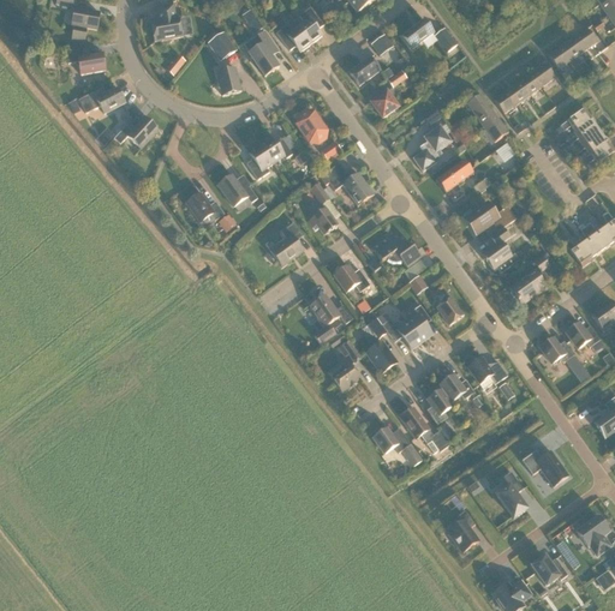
[(348,0),(357,11),(351,16),(354,22),(366,12),(363,7),(371,0),(348,0)]
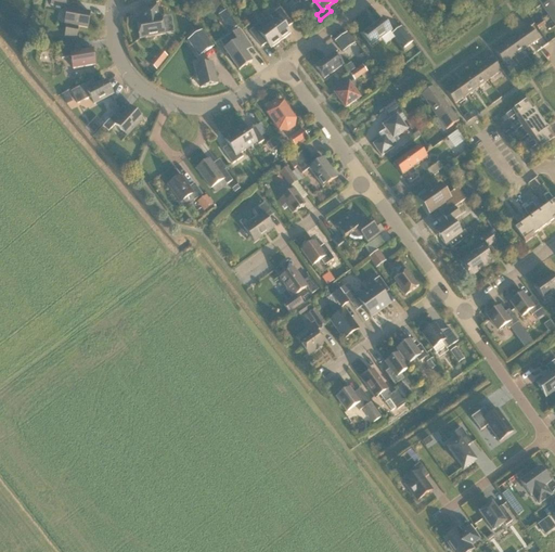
[(549,13),(554,8),(554,0),(542,0),(540,1),(549,13)]
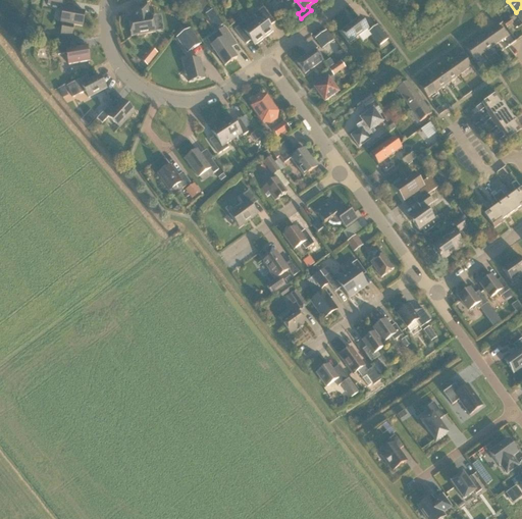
[(153,13),(149,14),(147,2),(133,4),(135,16),(128,17),(131,34),(156,30),(153,13)]
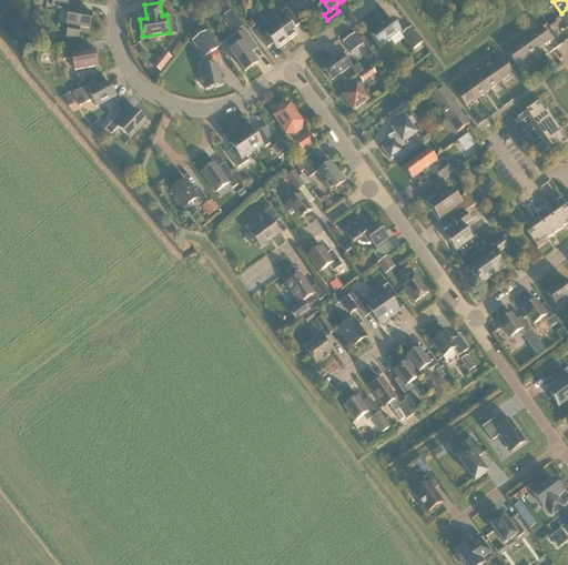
[(89,26),(92,10),(78,8),(78,6),(69,4),(66,21),(68,22),(66,36),(78,38),(81,23),(89,26)]
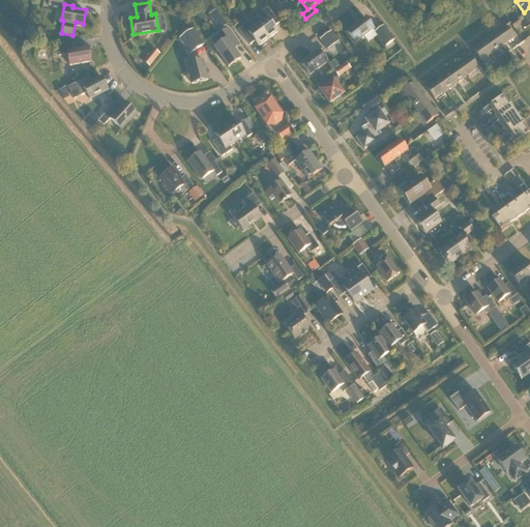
[(257,21),(268,36),(277,29),(273,24),(278,20),(267,5),(258,12),(262,17),(257,21)]
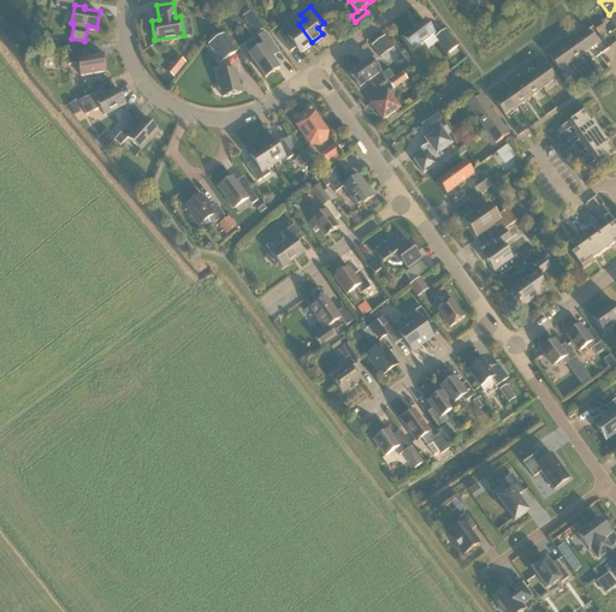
[(424,18),(403,34),(413,47),(434,31),(424,18)]
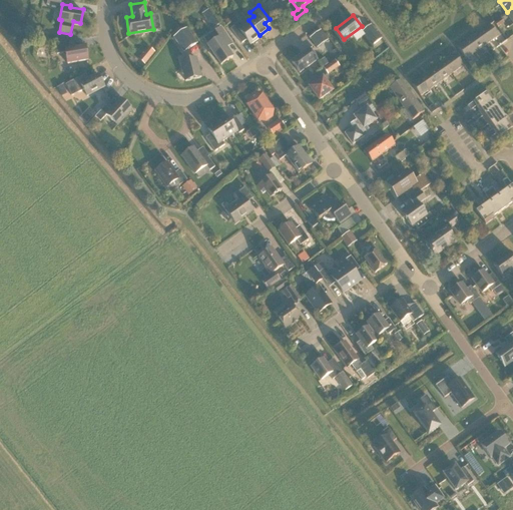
[(498,25),(504,20),(501,16),(495,20),(498,25)]
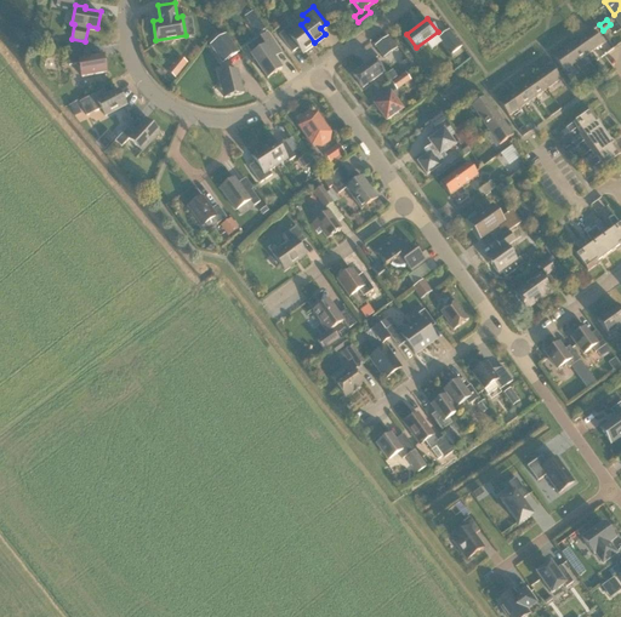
[(303,51),(314,43),(301,24),(295,29),(290,23),(279,32),(292,50),(298,45),(303,51)]
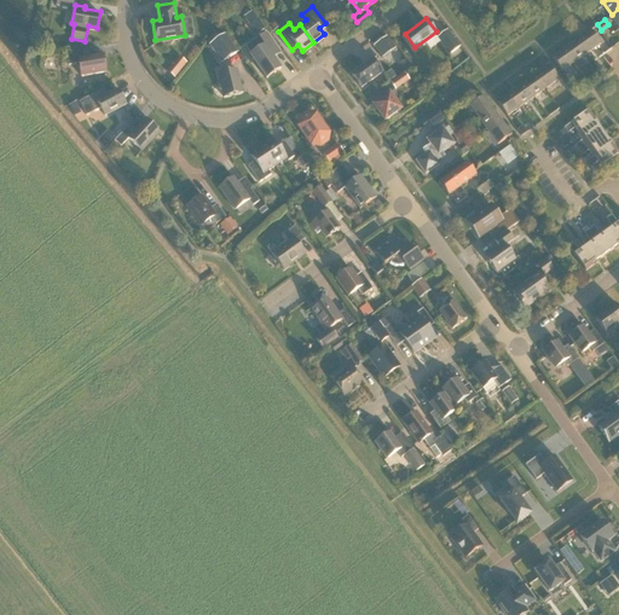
[(437,35),(450,52),(461,44),(447,27),(437,35)]
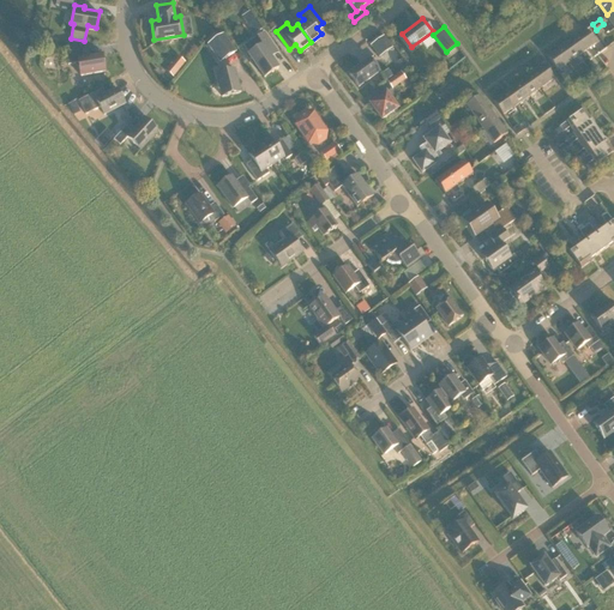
[(587,26),(573,36),(583,49),(596,41),(587,26)]
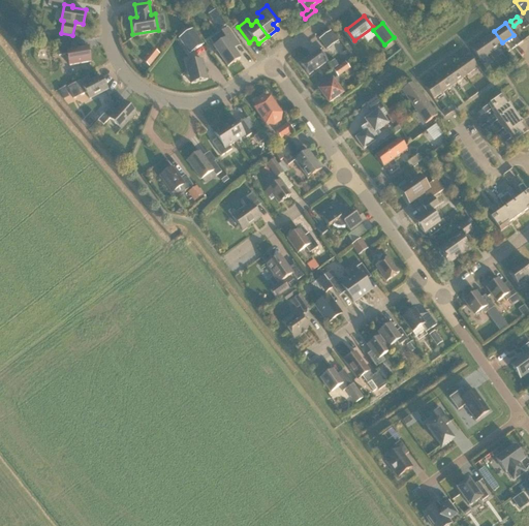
[(225,36),(214,43),(228,64),(240,56),(231,44),(238,40),(227,25),(221,29),(225,36)]
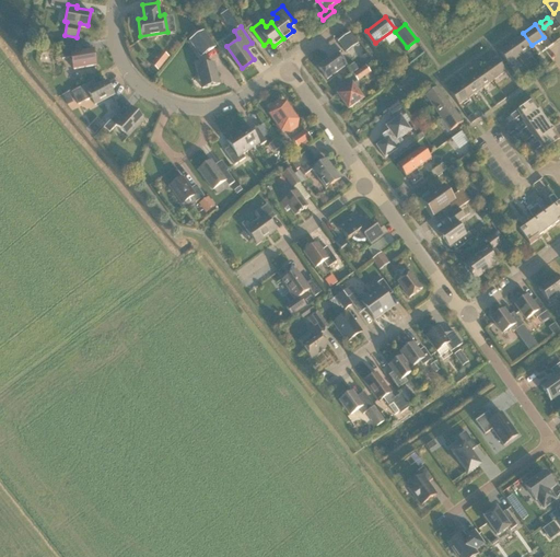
[(216,45),(205,27),(189,38),(200,55),(216,45)]
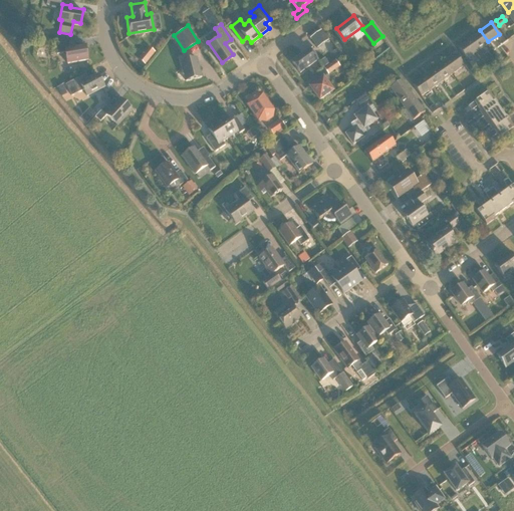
[(311,35),(318,45),(328,38),(321,28),(311,35)]
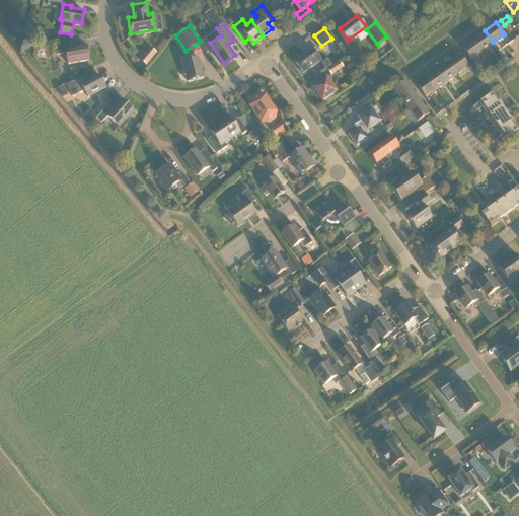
[(473,38),(482,50),(493,42),(485,30),(473,38)]
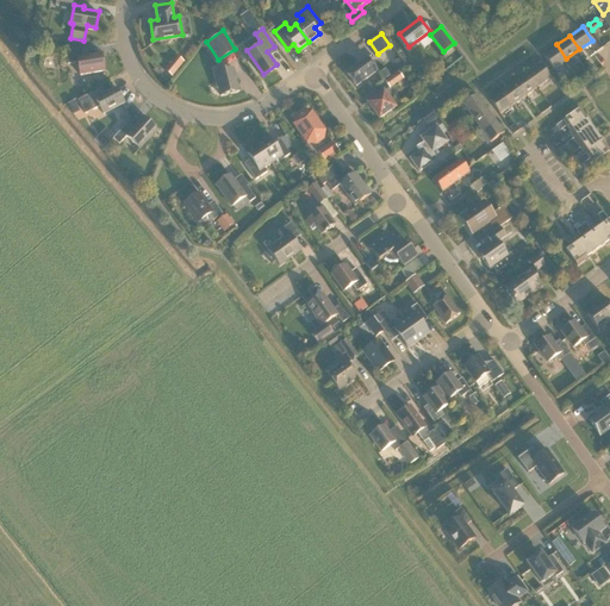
[(104,68),(101,51),(83,54),(81,44),(66,47),(67,61),(78,60),(80,73),(104,68)]
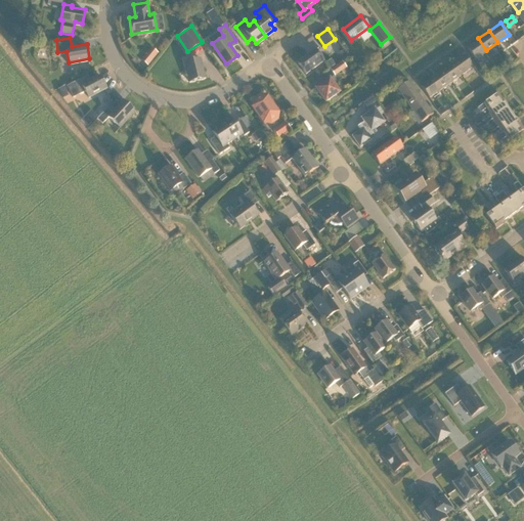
[(486,50),(478,38),(467,46),(476,58),(486,50)]
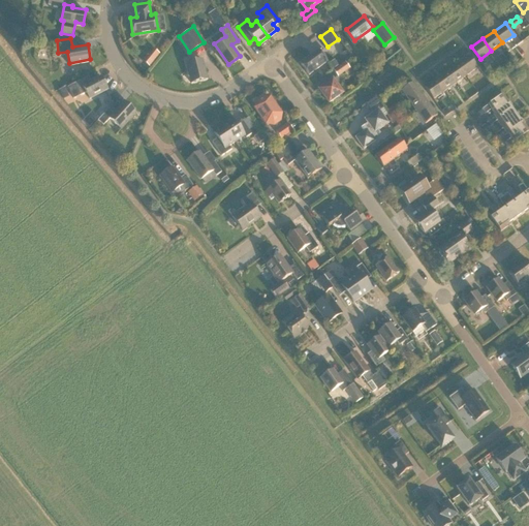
[(150,64),(160,52),(154,47),(149,53),(148,52),(143,58),(150,64)]
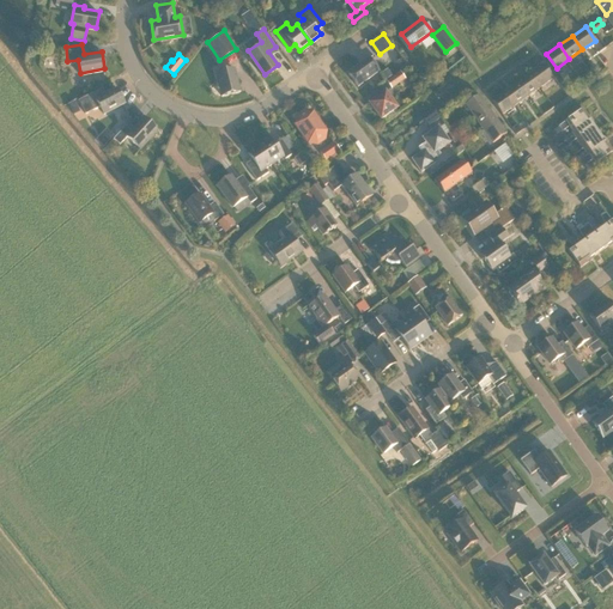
[(380,68),(369,55),(349,71),(358,84),(380,68)]
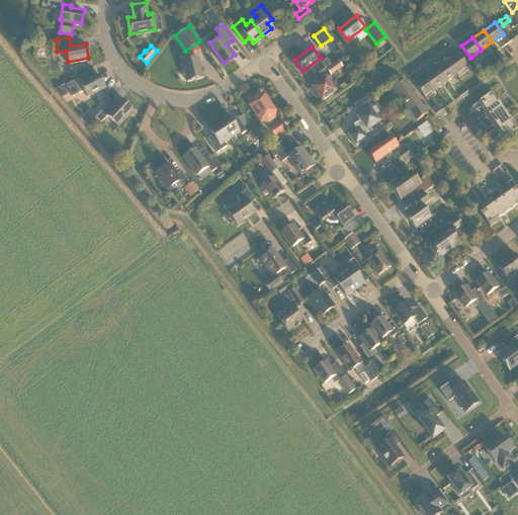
[(335,51),(339,58),(344,54),(340,48),(335,51)]
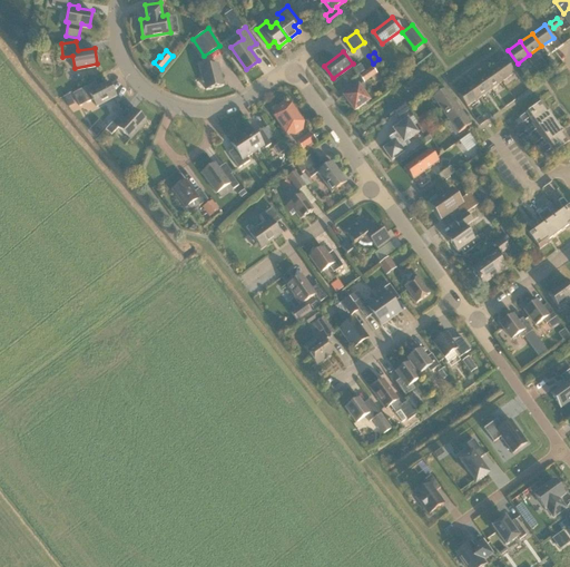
[(492,66),(502,78),(513,70),(504,57),(492,66)]
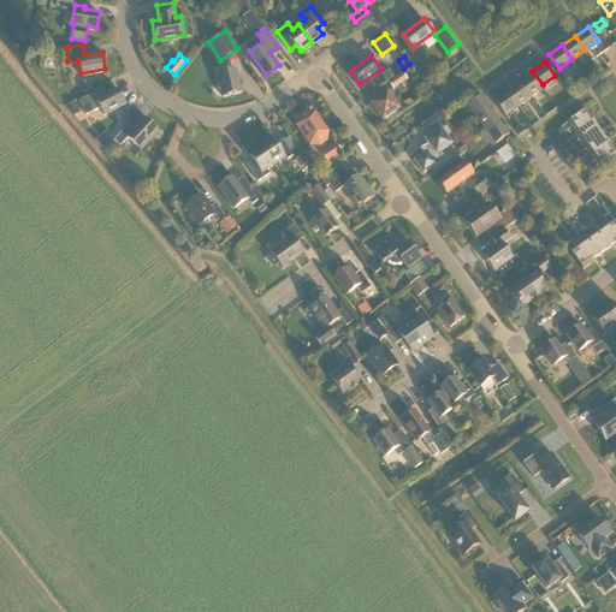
[(236,67),(217,71),(223,94),(241,89),(236,67)]
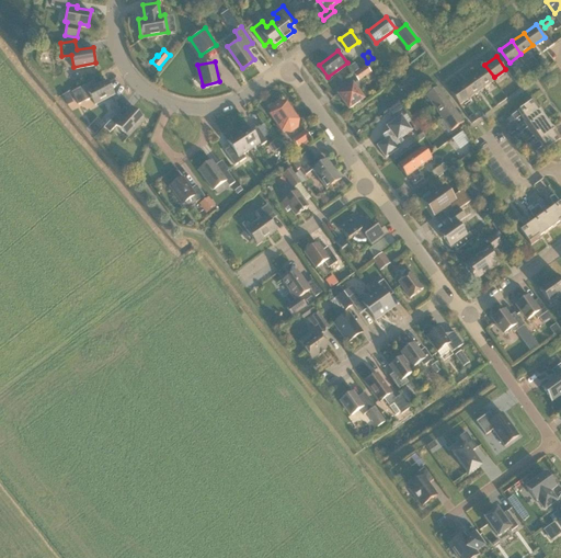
[(371,70),(366,63),(354,72),(358,79),(371,70)]
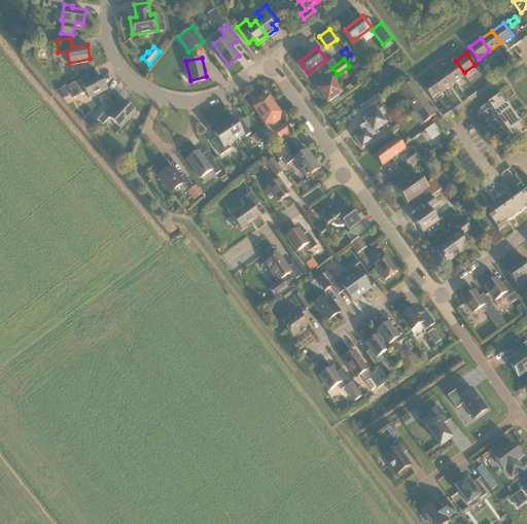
[(445,69),(453,80),(464,72),(455,61),(445,69)]
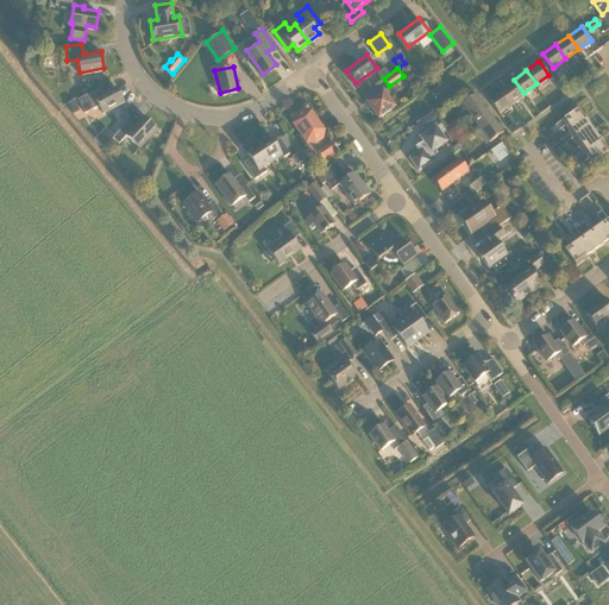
[(501,88),(512,102),(523,93),(514,80),(501,88)]
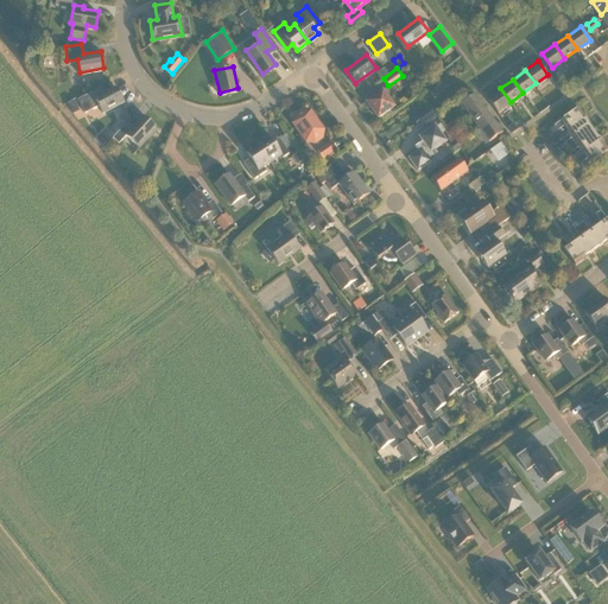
[(100,86),(87,91),(77,96),(84,109),(99,102),(102,110),(124,100),(115,84),(102,91),(100,86)]
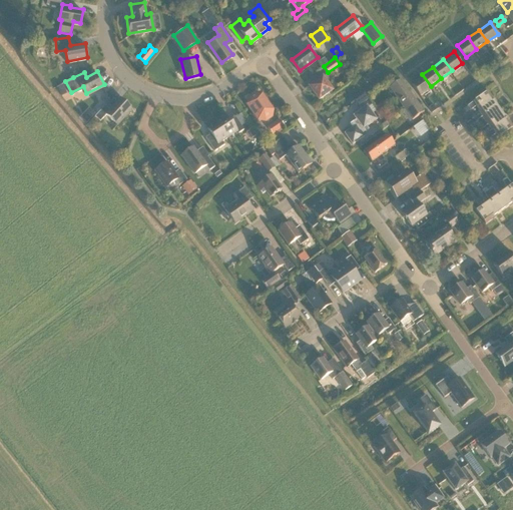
[(333,87),(323,73),(309,83),(319,97),(333,87)]
